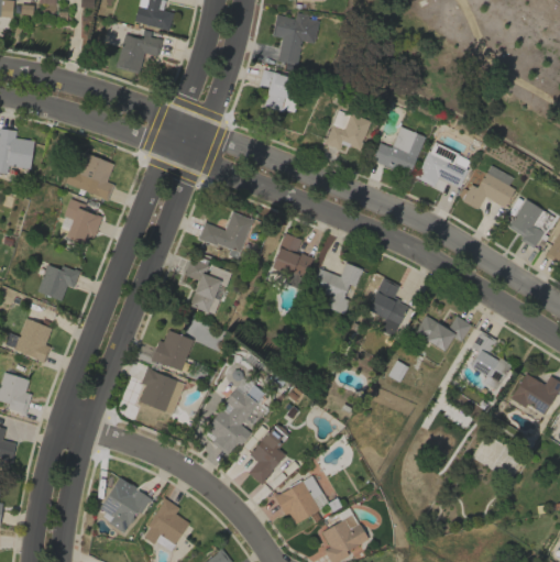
[(0,0),(0,17),(13,18),(14,2),(4,2),(3,0),(0,0)]
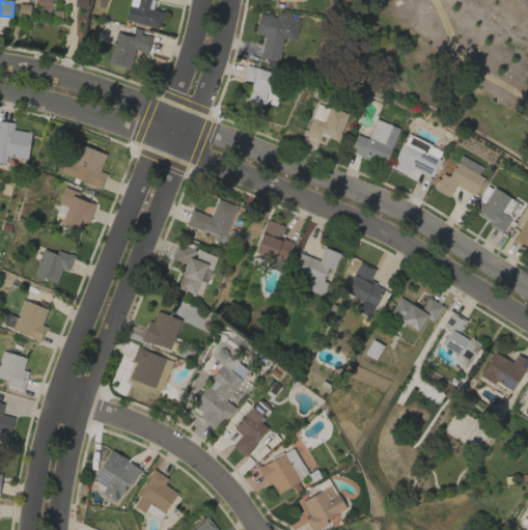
[(140,0),(139,8),(131,6),(128,22),(160,29),(164,12),(155,10),(157,0),(140,0)]
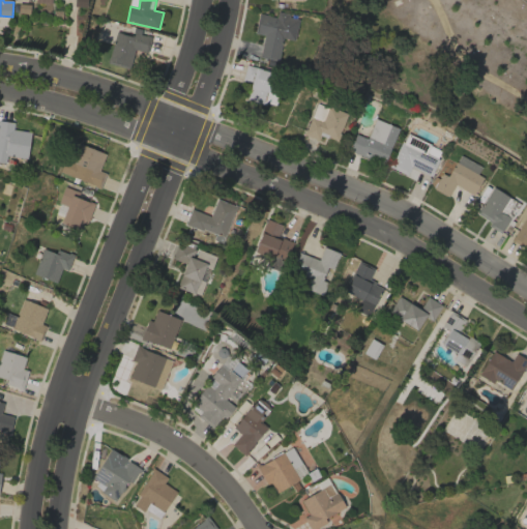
[(266,36),(262,58),(281,62),(285,39),(296,41),(300,19),(279,15),(279,18),(261,15),(257,35),(266,36)]
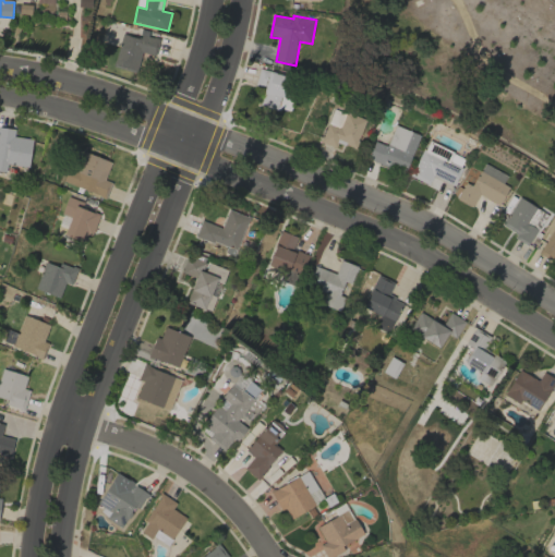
[(139,73),(143,53),(157,57),(161,38),(143,34),(142,38),(123,35),(116,69),(139,73)]
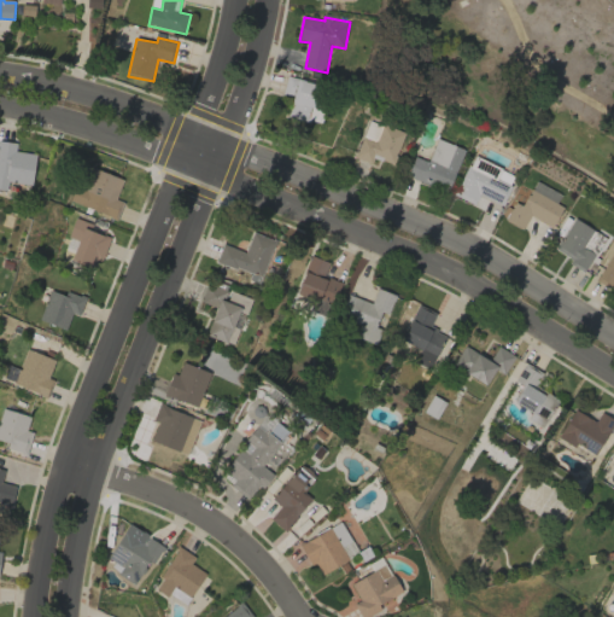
[(331,89),(290,77),(284,95),(294,99),(290,116),(320,126),(331,89)]
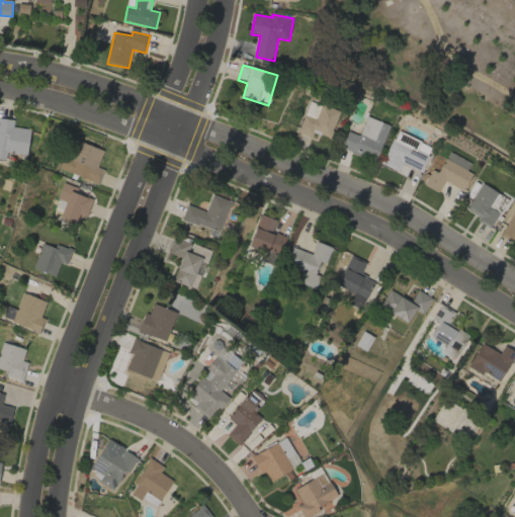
[(331,140),(341,112),(312,101),(299,134),(314,139),(316,134),(331,140)]
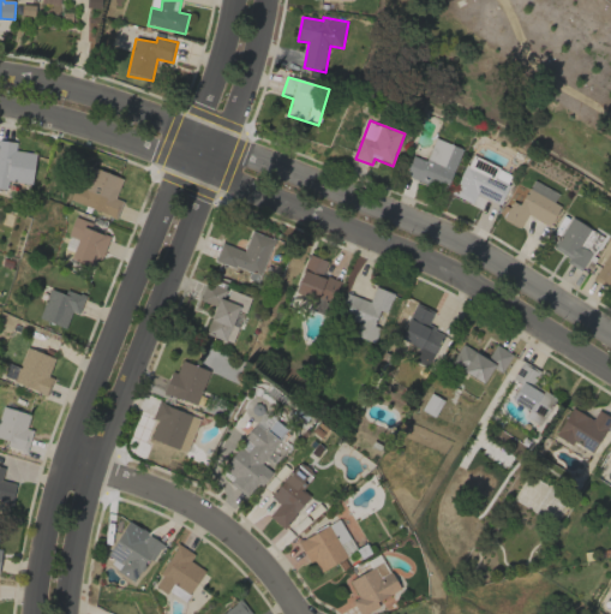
[(407,178),(450,192),(465,149),(437,139),(429,162),(414,158),(407,178)]
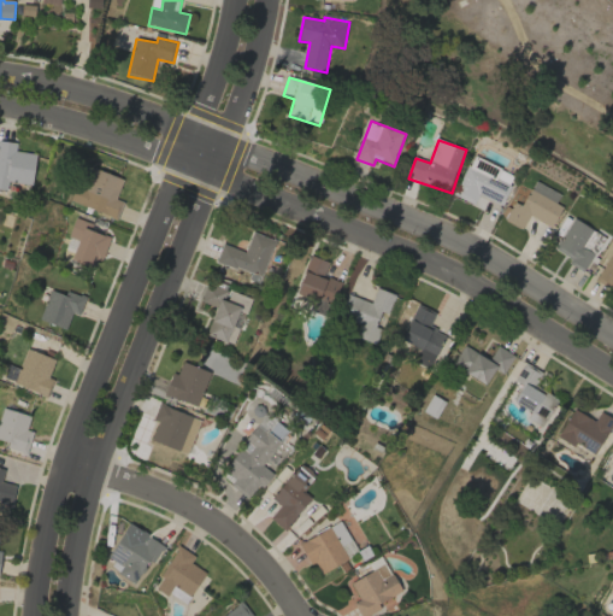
[(39,154),(18,153),(19,144),(0,141),(0,189),(10,192),(10,183),(35,186),(39,154)]
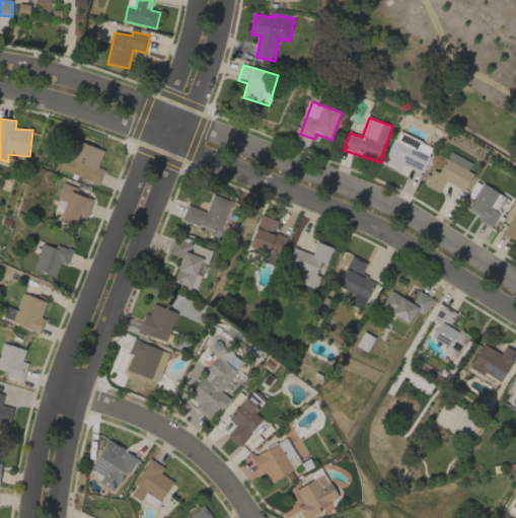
[(409,177),(413,169),(422,173),(433,148),(399,133),(384,165),(409,177)]
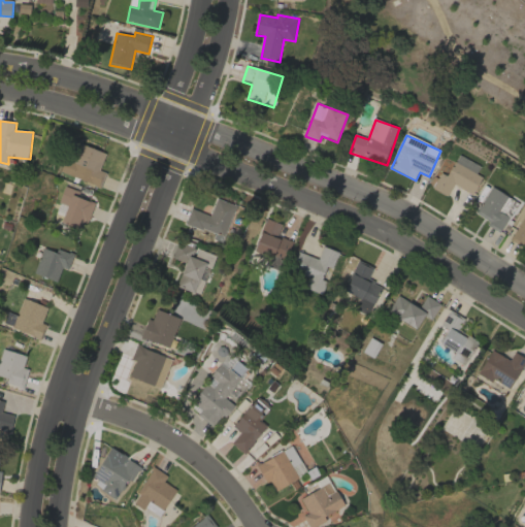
[(107,154),(81,144),(76,159),(68,157),(62,173),(101,188),(106,173),(101,171),(107,154)]
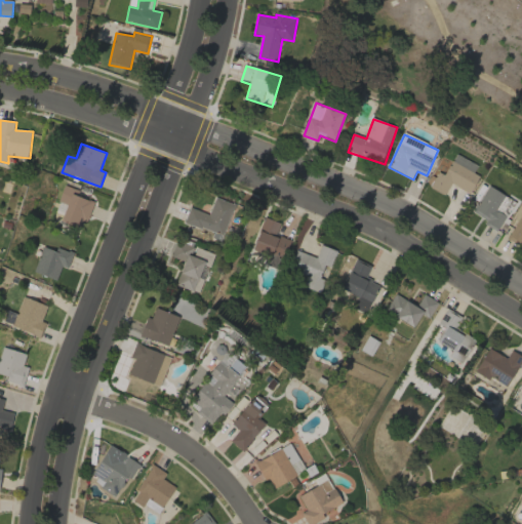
[(479,166),(457,155),(446,176),(439,172),(432,188),(446,196),(452,185),(472,195),(481,176),(475,174),(479,166)]
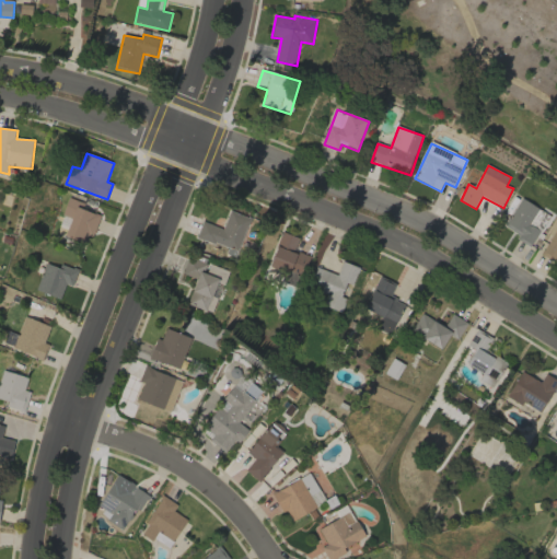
[(101,217),(84,210),(86,205),(71,198),(65,217),(72,220),(66,237),(90,246),(101,217)]
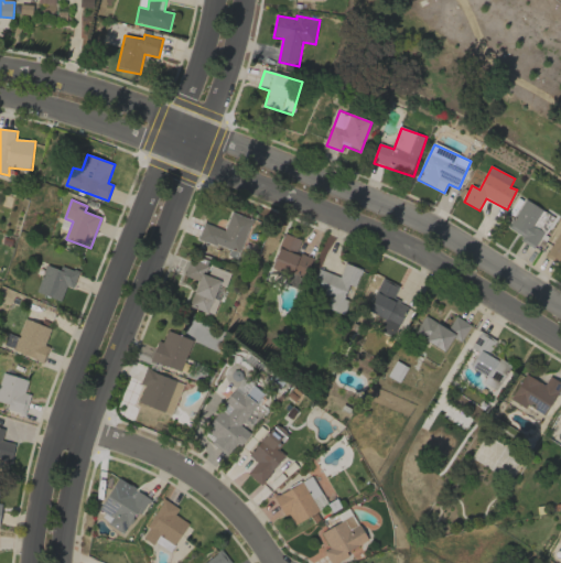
[(536,250),(545,233),(535,228),(545,209),(525,199),(510,229),(524,237),(521,242),(536,250)]
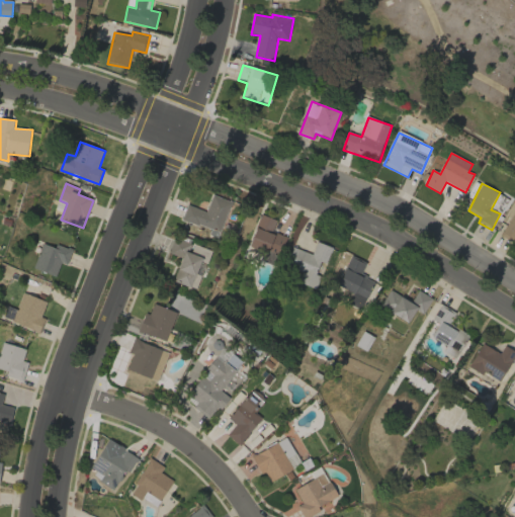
[(183,221),(212,231),(210,235),(220,239),(233,202),(213,195),(207,212),(188,205),(183,221)]
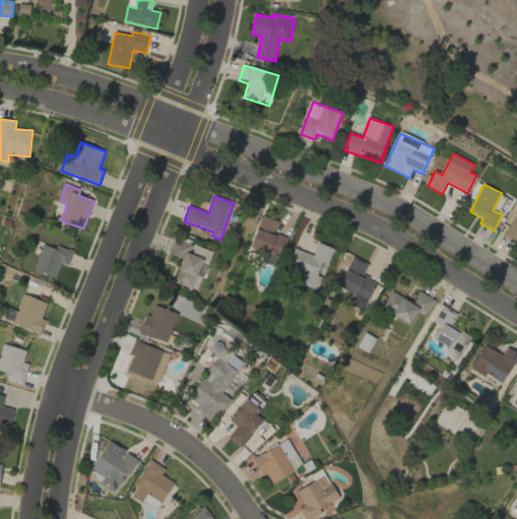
[(516,214),(504,237),(516,244),(516,214)]
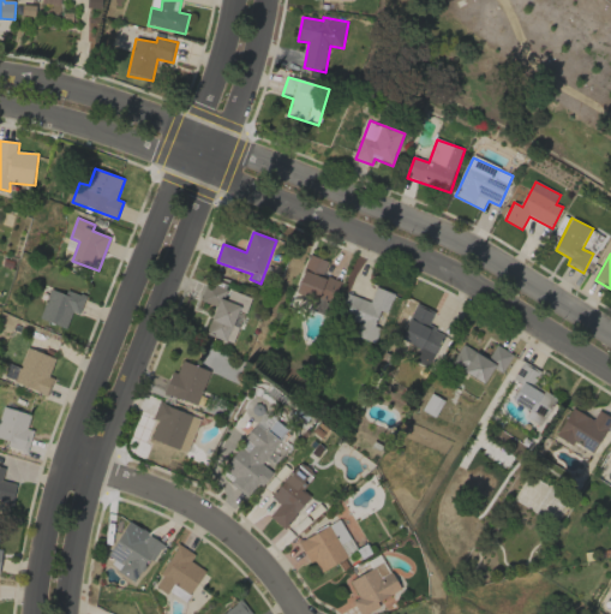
[(342,282),(325,276),(330,262),(312,255),(298,292),(334,305),(342,282)]
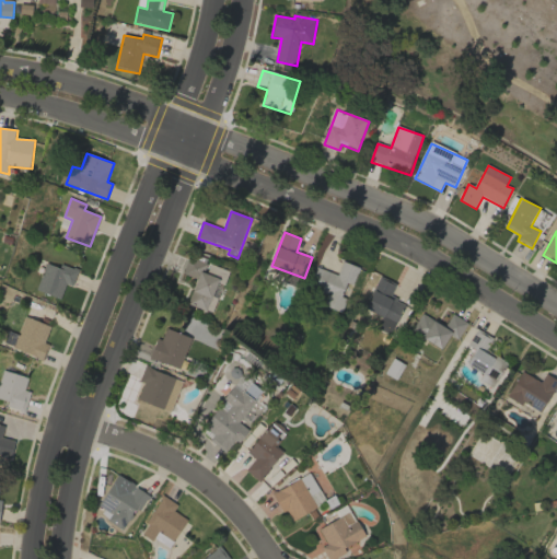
[(230,271),(190,258),(184,275),(198,279),(189,305),(216,314),(230,271)]
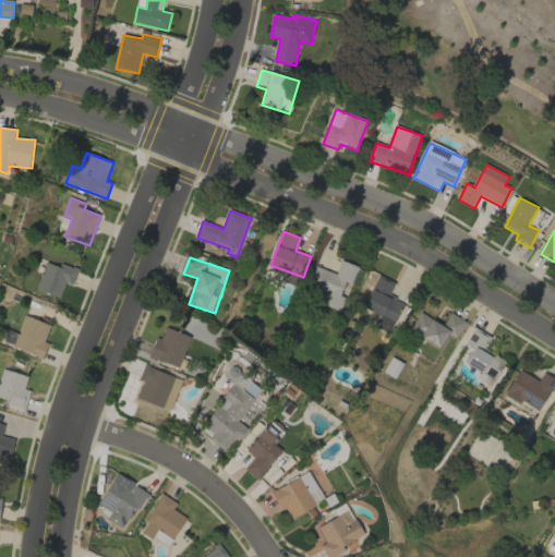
[(359,268),(344,262),(338,275),(317,266),(310,286),(329,293),(324,305),(342,312),(359,268)]
